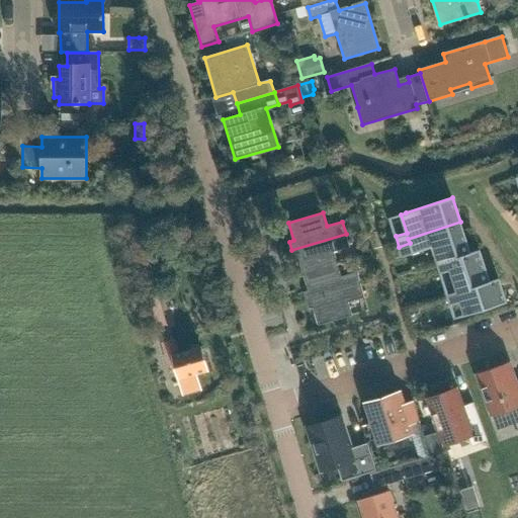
[(469,253),(460,222),(408,239),(410,243),(399,247),(403,257),(432,248),(437,263),(469,253)]
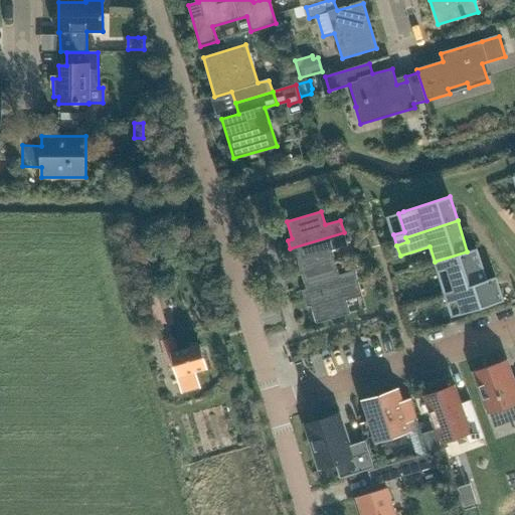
[(348,245),(344,232),(290,248),(292,256),(297,255),(302,273),(336,263),(332,249),(348,245)]
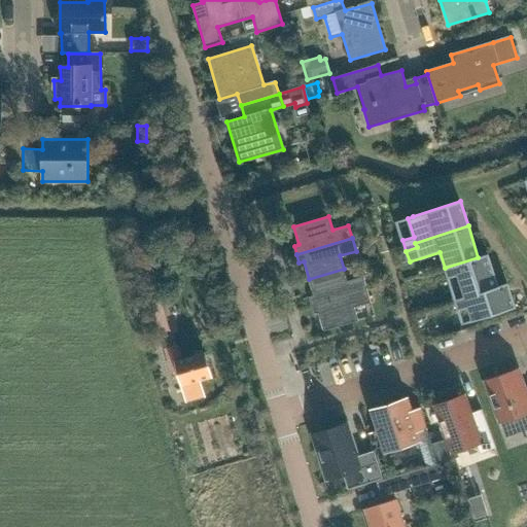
[(464,297),(498,286),(488,254),(478,257),(445,268),(449,279),(457,276),(464,297)]
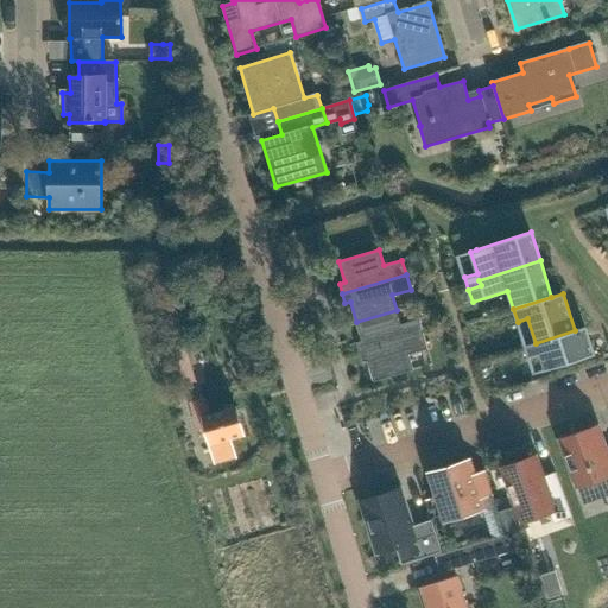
[(359,353),(424,334),(419,320),(400,324),(397,310),(356,322),(362,341),(356,342),(359,353)]
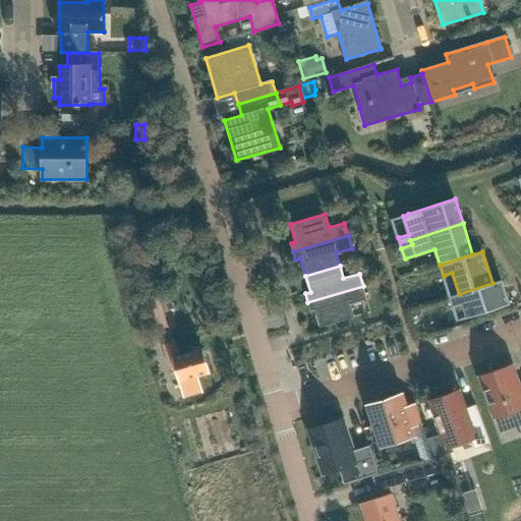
[(510,305),(502,280),(493,283),(459,294),(450,297),(454,307),(462,304),(467,319),(510,305)]
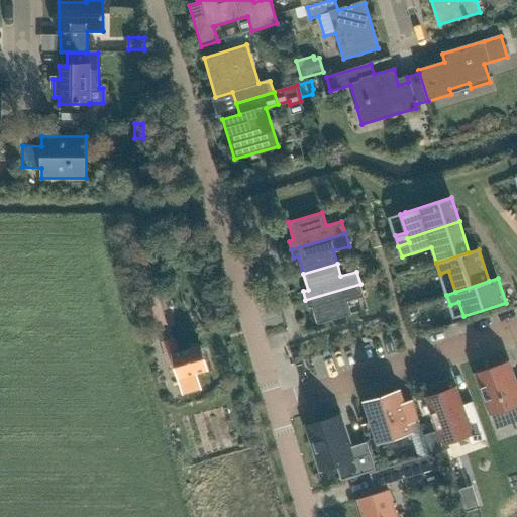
[(360,284),(305,300),(308,308),(313,307),(318,324),(351,314),(347,301),(364,297),(360,284)]
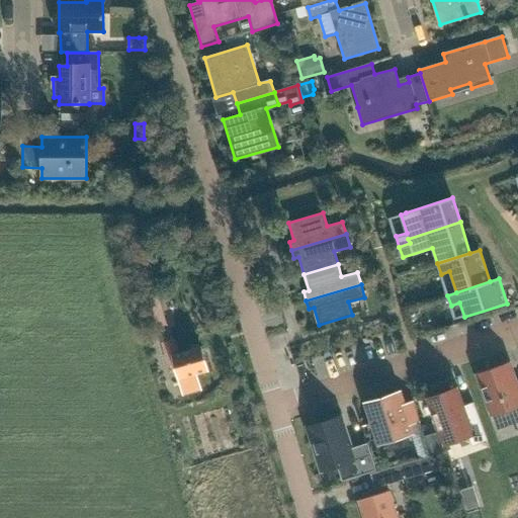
[(175,340),(164,342),(170,365),(175,363),(183,394),(200,390),(196,373),(208,370),(201,347),(178,353),(175,340)]
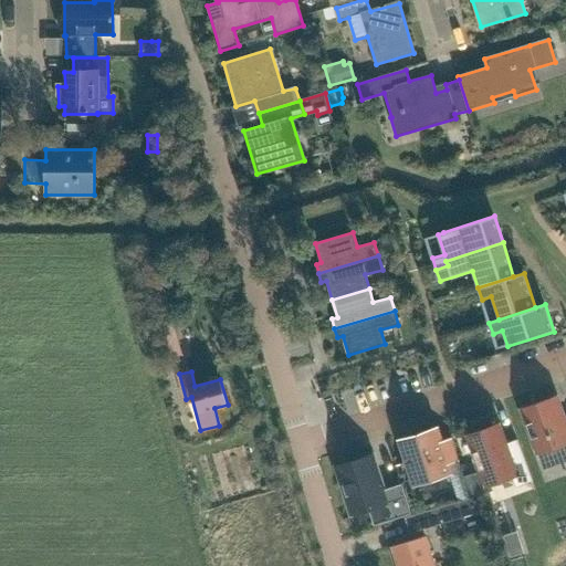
[(556,397),(522,409),(537,453),(565,442),(565,422),(556,397)]
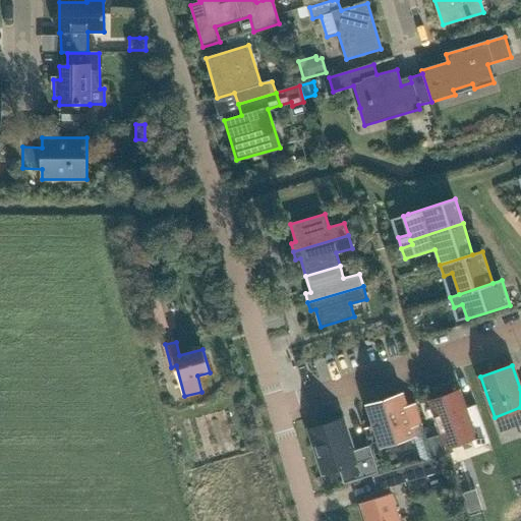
[(465,409),(458,391),(431,401),(449,448),(472,439),(476,449),(490,443),(476,405),(465,409)]
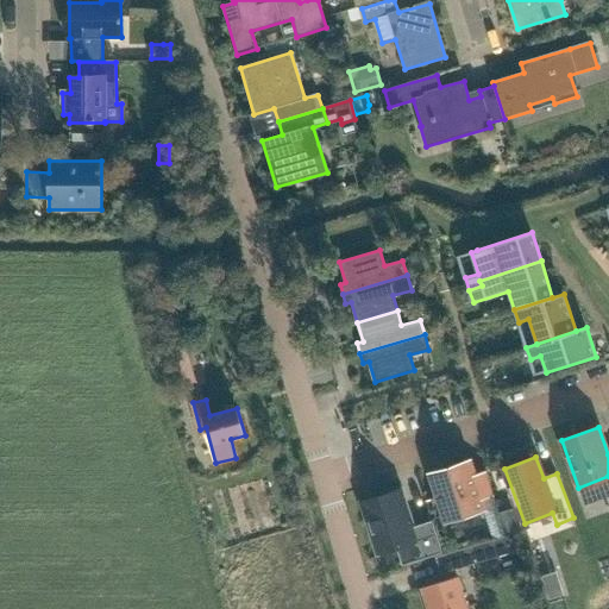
[(473,477),(469,464),(433,475),(447,520),(483,509),(481,500),(493,495),(485,473),(473,477)]
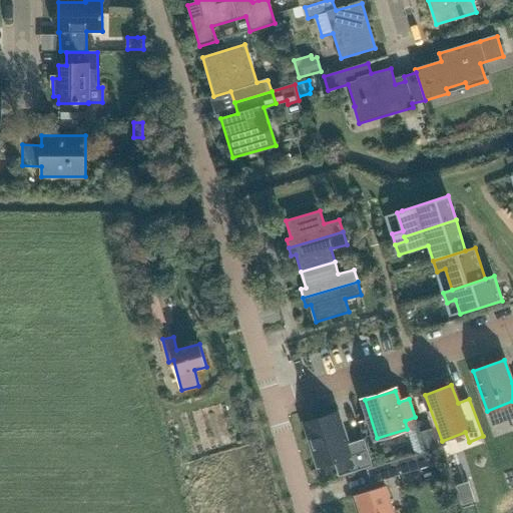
[(347,444),(338,413),(306,423),(319,466),(335,462),(339,476),(373,465),(364,439),(347,444)]
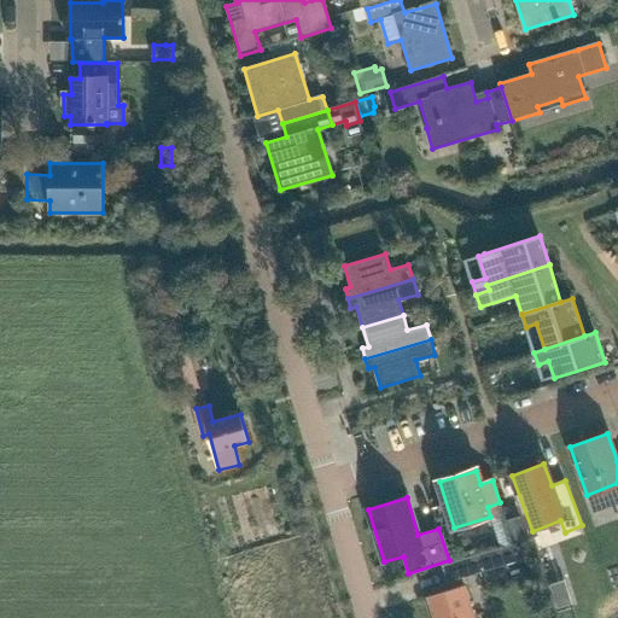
[(520,517),(507,520),(514,542),(528,538),(520,517)]
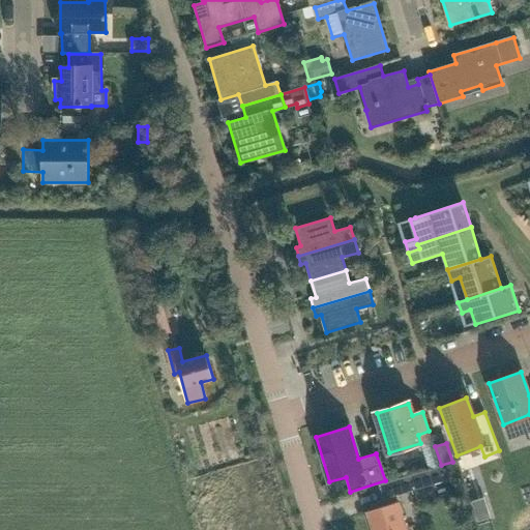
[(443,466),(427,471),(431,484),(447,480),(447,479),(443,466)]
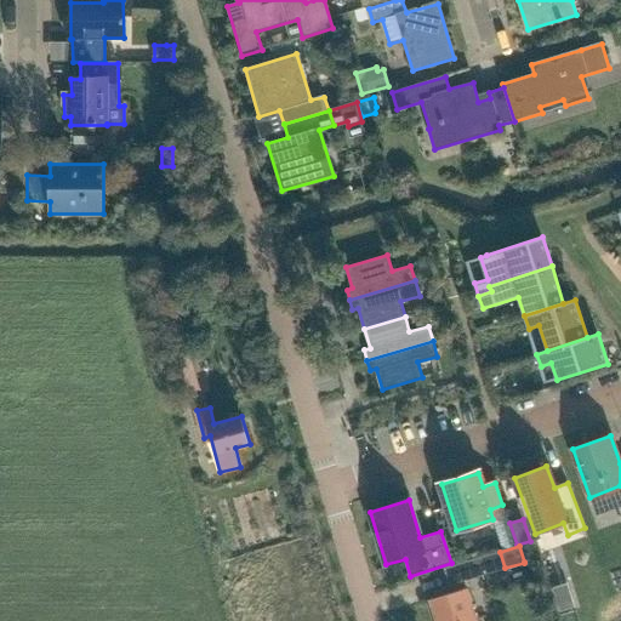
[(482,557),(444,568),(449,585),(486,574),(482,557)]
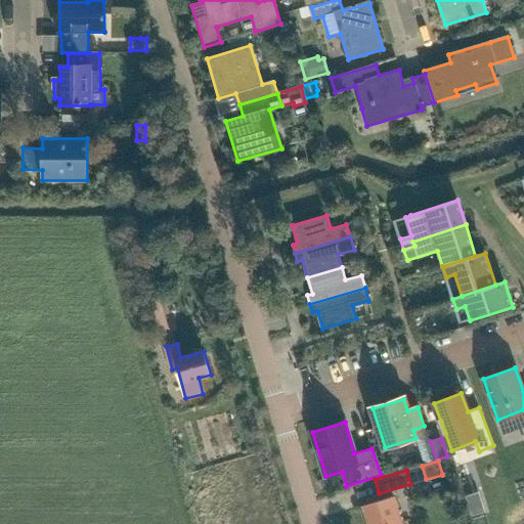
[(479,492),(467,496),(470,506),(482,501),(479,492)]
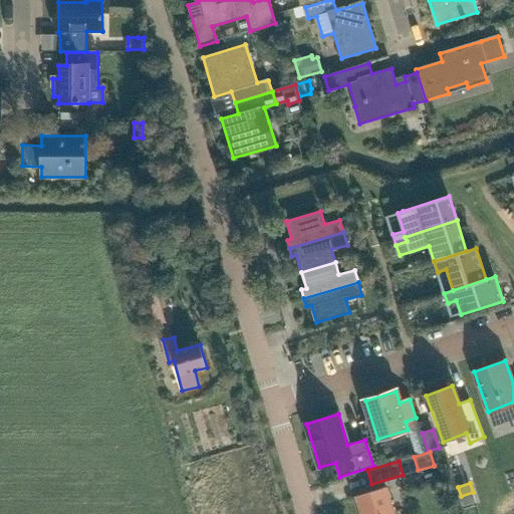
[(395,513),(387,488),(356,497),(360,513),(395,513)]
